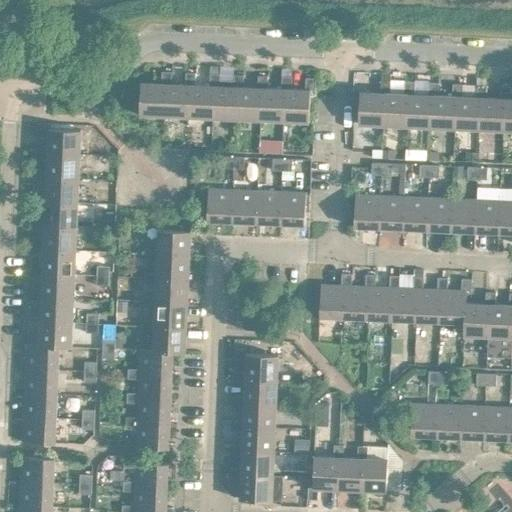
[(139,114),(164,115),(166,82),(171,83),(172,71),(162,70),(161,82),(141,81),(139,114)]
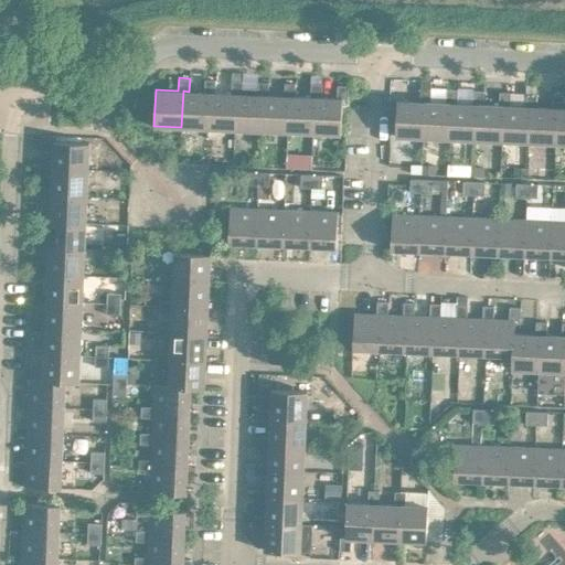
[(181,127),(208,128),(210,92),(215,93),(216,80),(205,78),(204,92),(189,92),(183,91),(181,127)]
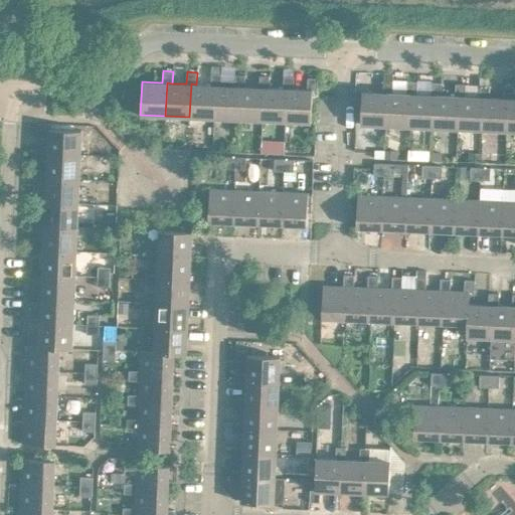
[(383,72),(383,80),(393,80),(393,77),(393,72),(383,72)]
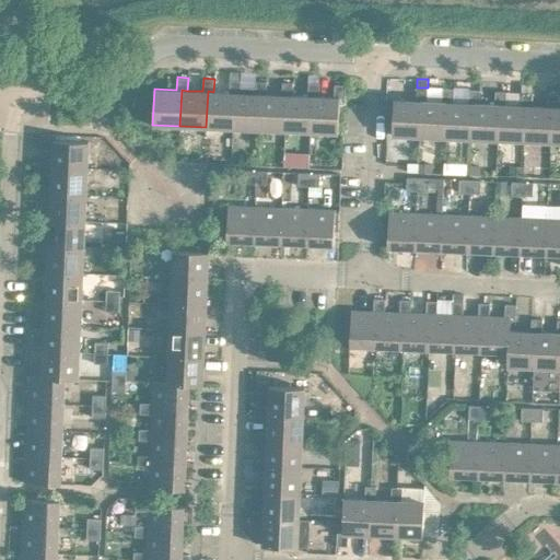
[(206,127),(232,128),(234,93),(240,93),(241,80),(230,80),(229,92),(213,92),(208,91),(206,127)]
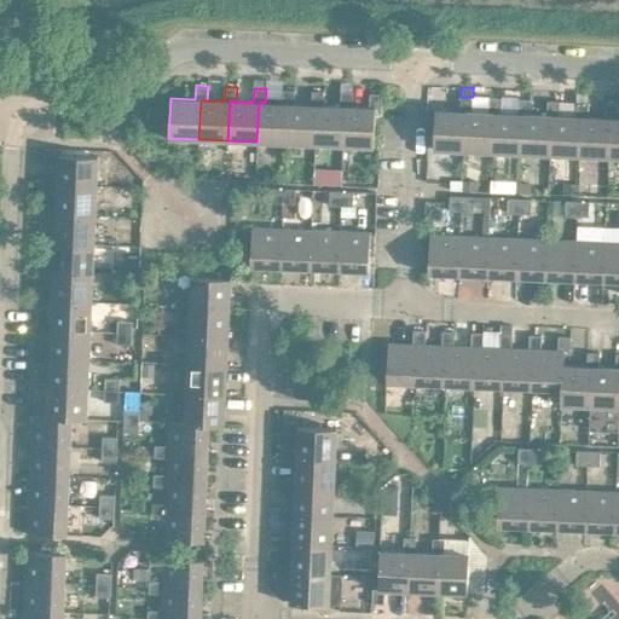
[(256,142),(285,143),(288,104),(294,104),(295,90),(283,90),(282,103),(265,103),(259,103),(256,142)]
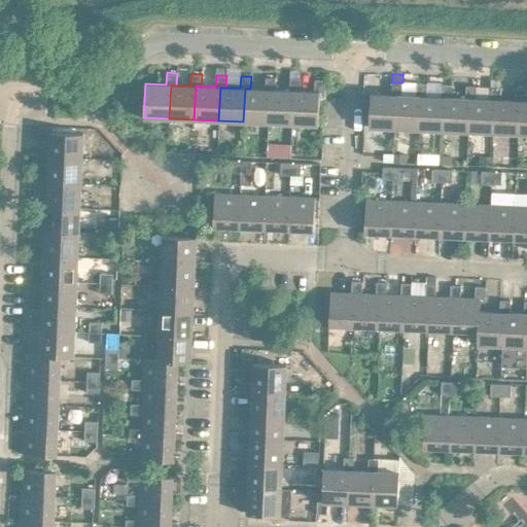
[(243,121),(268,123),(270,90),(275,90),(276,77),(266,77),(265,90),(250,89),(245,89),(243,121)]
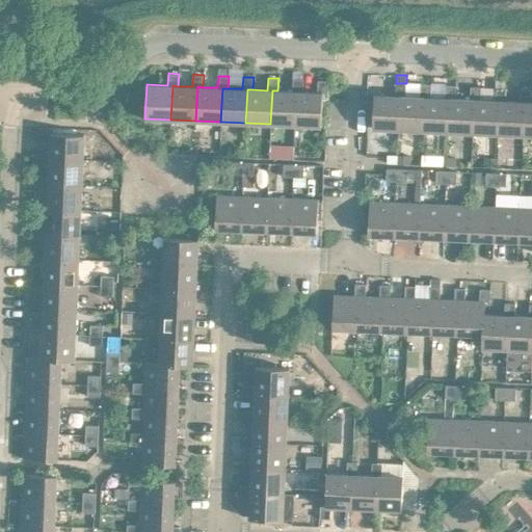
[(270,124),(295,125),(297,91),(302,91),(303,79),(293,79),(292,91),(277,90),(272,90),(270,124)]
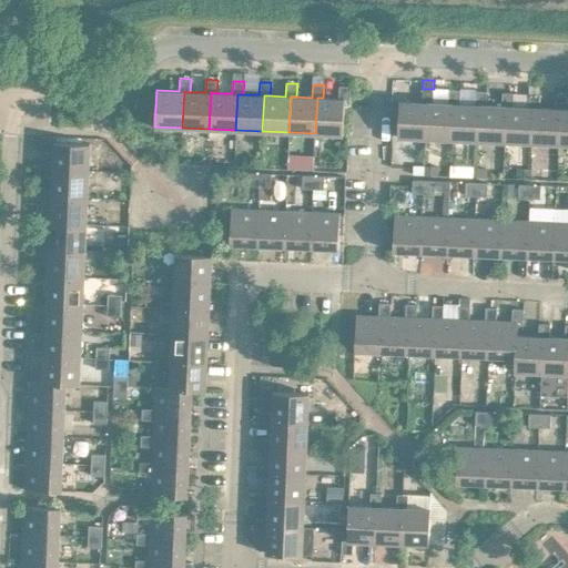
[(529,84),(529,93),(539,93),(539,84),(529,84)]
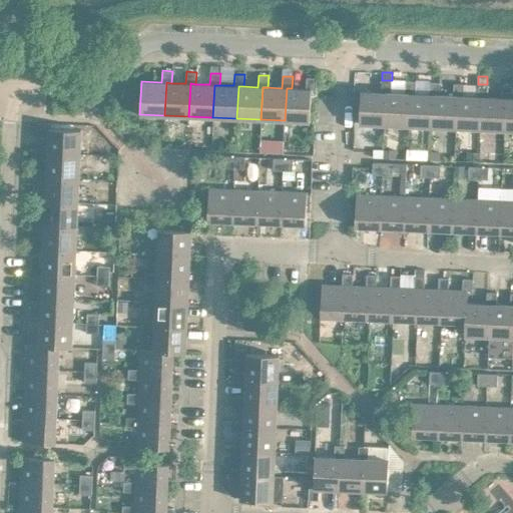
[(287,88),(285,120),(310,121),(312,89),(316,89),(317,77),(307,77),(306,89),(292,88),(287,88)]
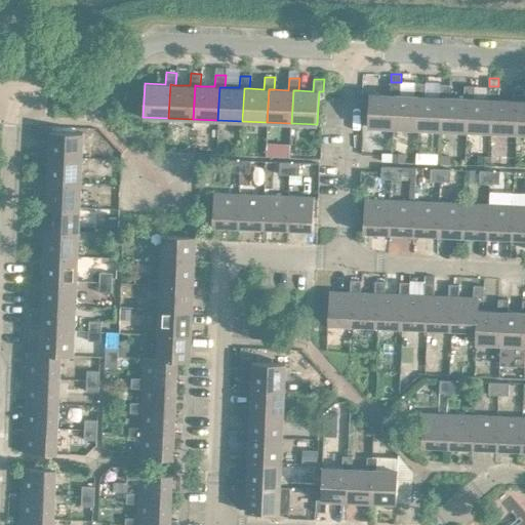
[(367,126),(393,127),(395,94),(400,94),(401,82),(391,82),(390,94),(369,93),(367,126)]
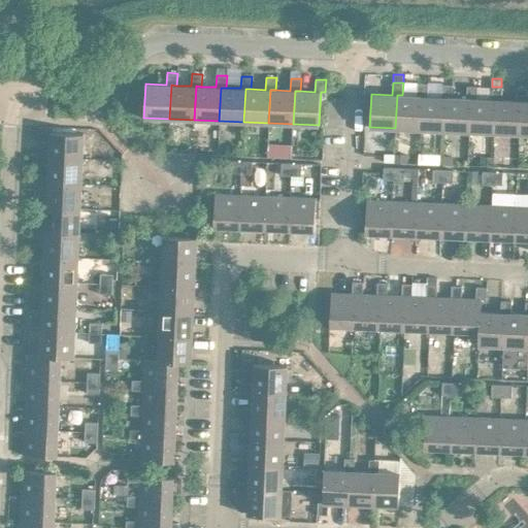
[(395,128),(420,129),(422,96),(427,96),(428,84),(418,84),(417,96),(402,95),(397,95),(395,128)]
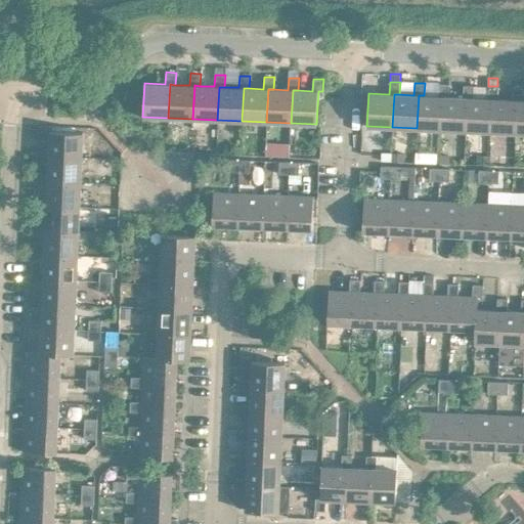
[(417,128),(441,129),(443,96),(448,96),(449,84),(439,84),(438,96),(424,95),(419,95),(417,128)]
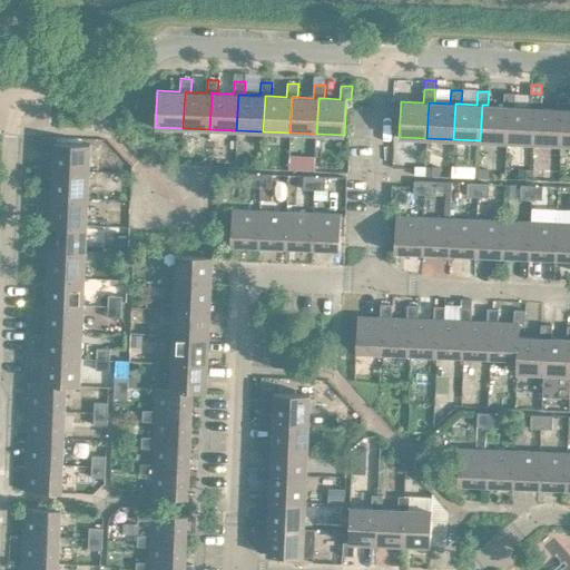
[(480,140),(507,141),(509,106),(514,106),(516,92),(504,92),(503,106),(488,105),(482,105),(480,140)]
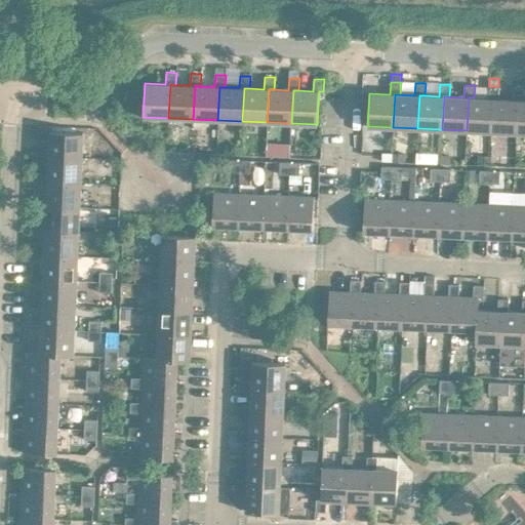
[(467,130),(491,131),(493,98),(498,98),(499,87),(489,86),(488,98),(474,97),(469,97),(467,130)]
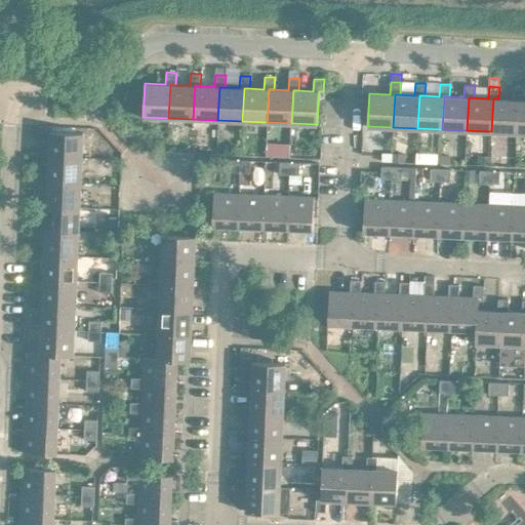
[(491,131),(516,132),(518,99),(523,99),(524,87),(514,87),(513,99),(498,98),(493,98),(491,131)]
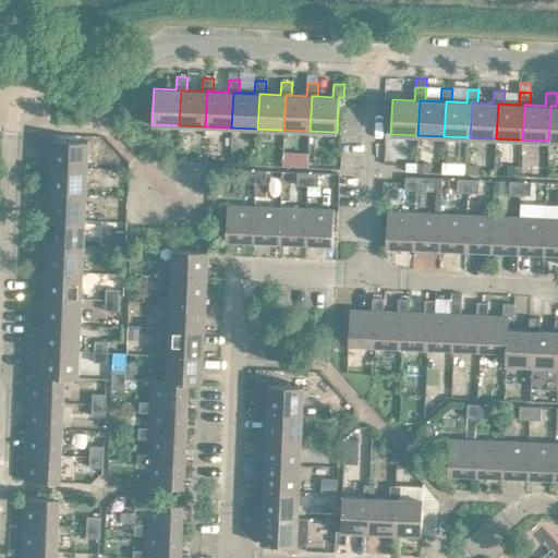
[(550,106),(548,141),(557,141),(557,106),(556,106),(550,106)]
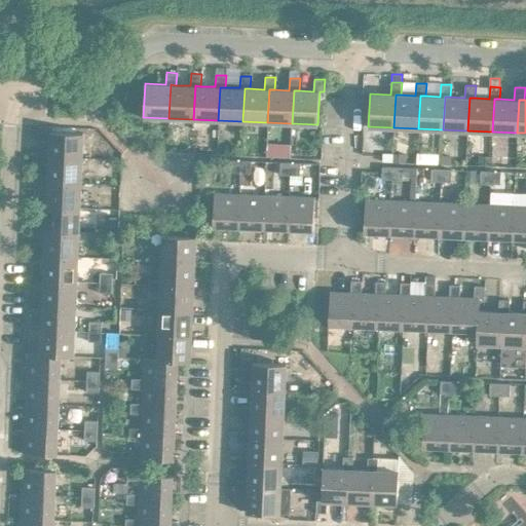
[(50,136),(49,150),(49,156),(82,157),(83,132),(50,130),(50,125),(38,125),(38,136),(50,136)]
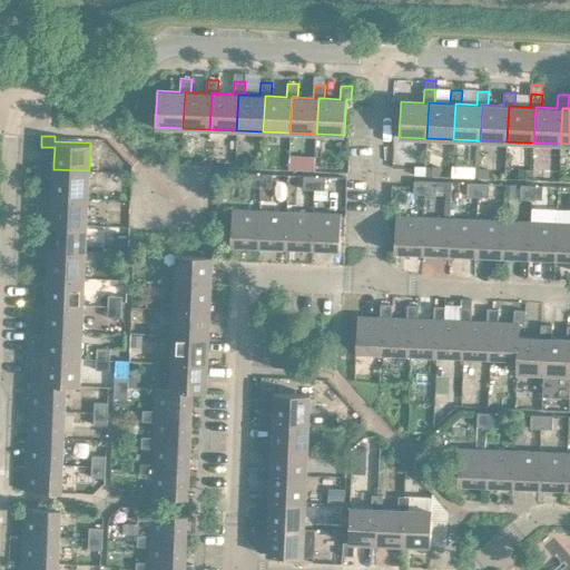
[(290,154),(288,168),(314,170),(315,155),(290,154)]
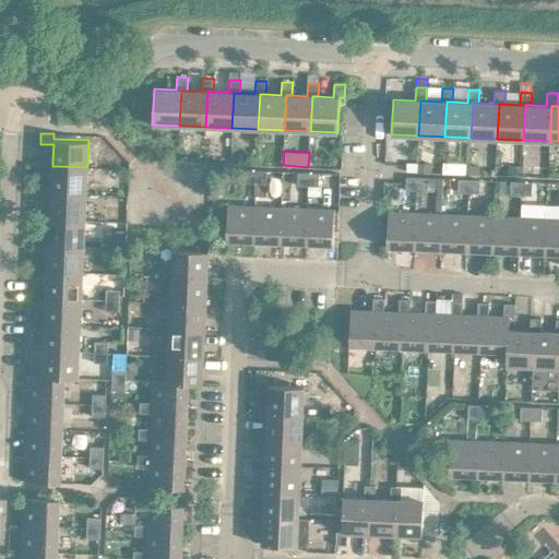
[(52,170),(51,186),(51,192),(86,193),(87,167),(52,166),(52,159),(39,159),(39,170),(52,170)]
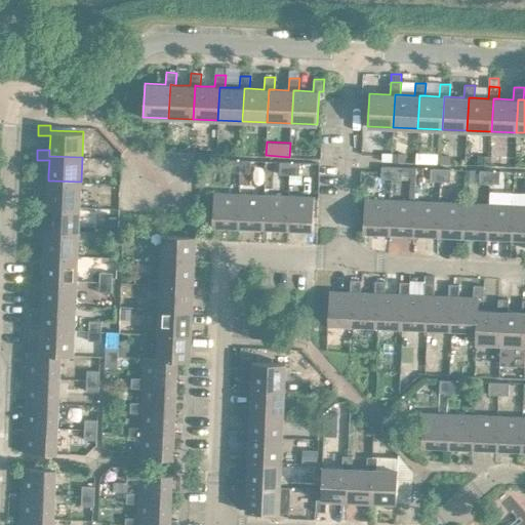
[(393,152),(392,161),(403,161),(403,153),(393,152)]
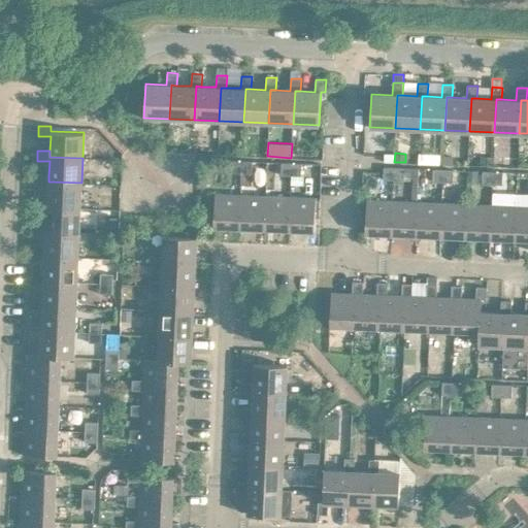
[(443,155),(443,164),(453,164),(453,155),(443,155)]
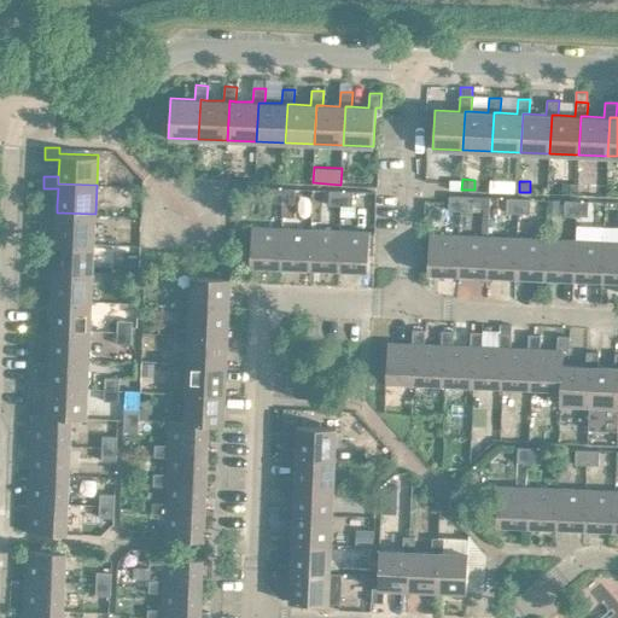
[(270,202),(283,203),(284,187),(272,187),(270,202)]
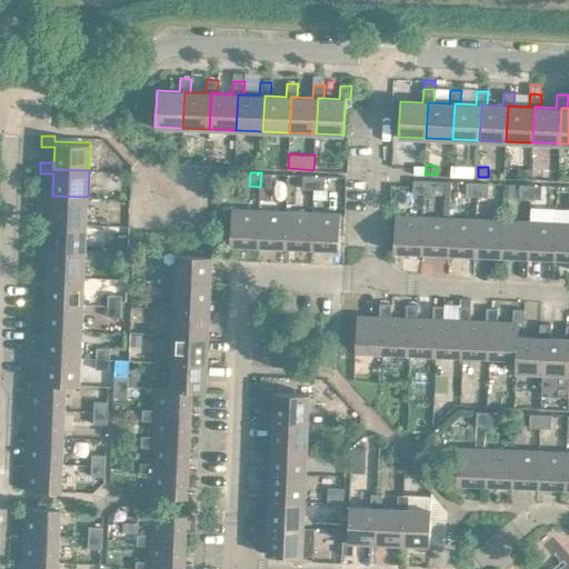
[(261,172),(260,187),(271,187),(272,173),(261,172)]
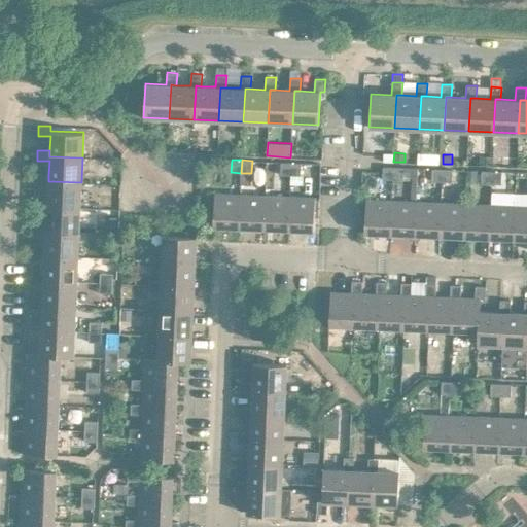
[(280,174),(290,175),(291,162),(281,162),(280,174)]
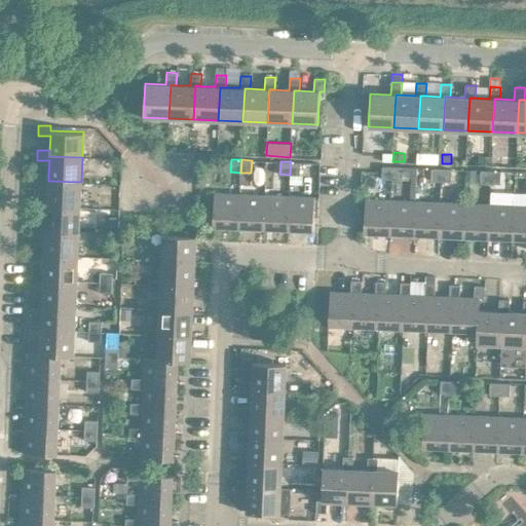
[(291,161),(290,175),(300,175),(300,162),(291,161)]
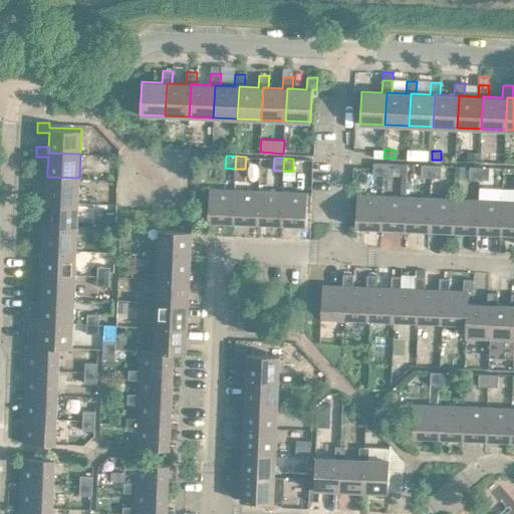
[(372,175),(382,175),(383,163),(373,162),(372,175)]
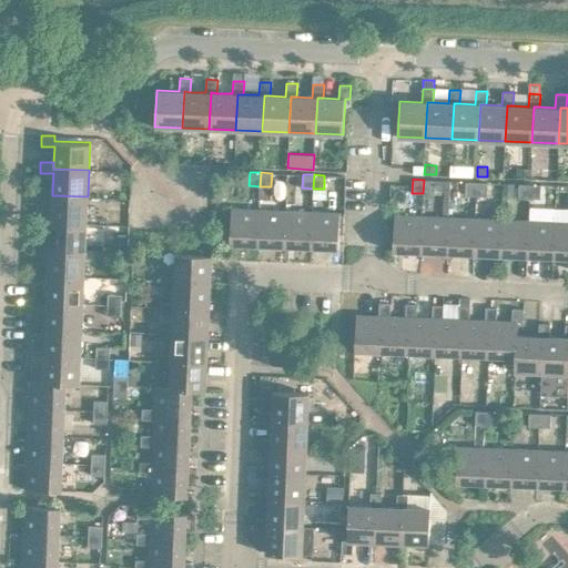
[(424,180),(423,193),(434,193),(434,180),(424,180)]
